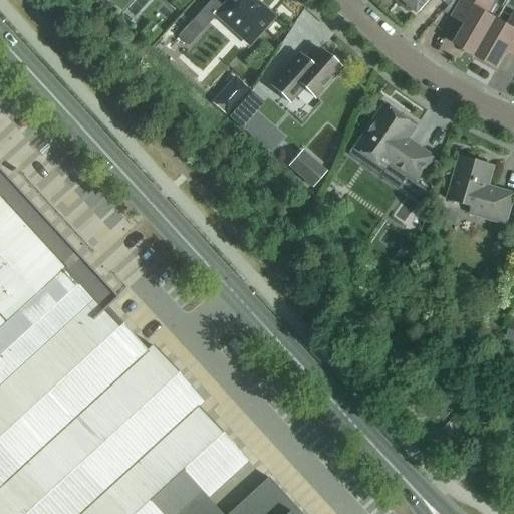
[(229,0),(223,8),(214,0),(211,0),(178,37),(188,47),(217,15),(249,45),(273,18),(253,0),(229,0)]
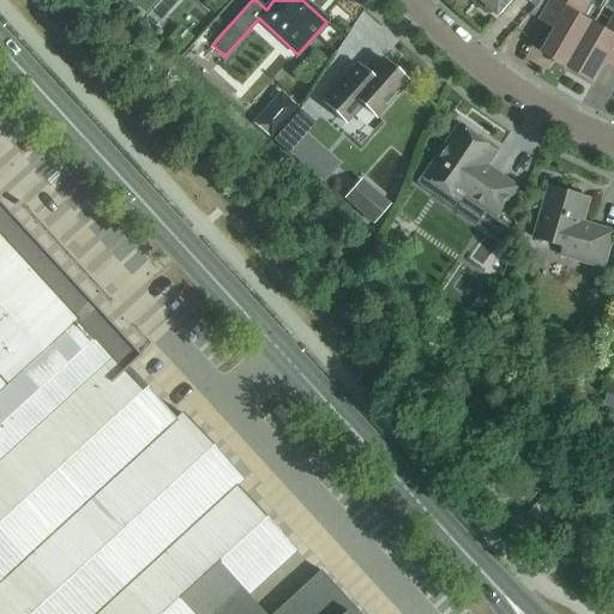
[(477,0),(475,2),(486,13),(494,13),(499,17),(513,0),(527,0),(530,2),(533,0),(477,0)]
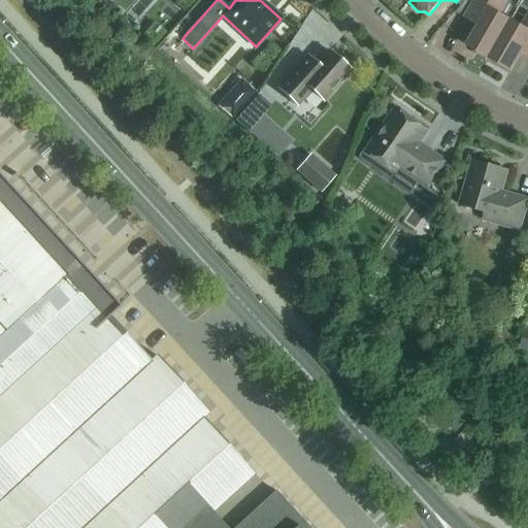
[(489,58),(510,21),(499,13),(505,2),(501,0),(474,0),(465,17),(480,25),(467,46),(489,58)]
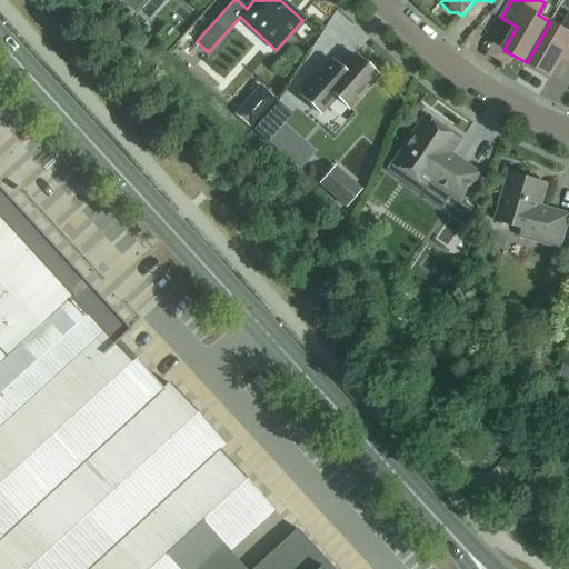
[(550,22),(527,62),(550,77),(561,57),(568,60),(568,18),(562,29),(550,22)]
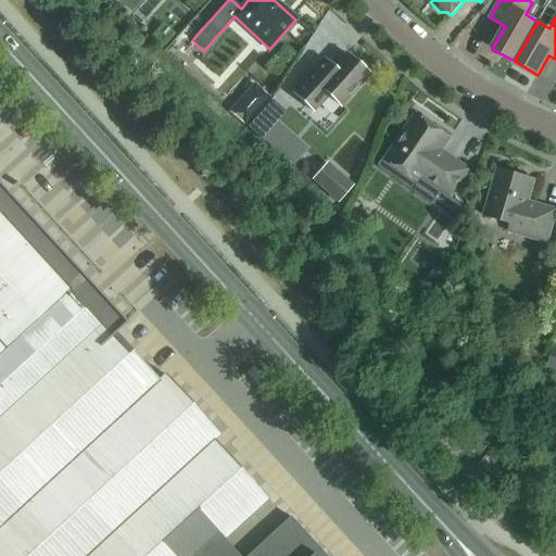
[(368,74),(346,54),(336,66),(326,58),(293,95),(312,112),(327,96),(340,106),(368,74)]
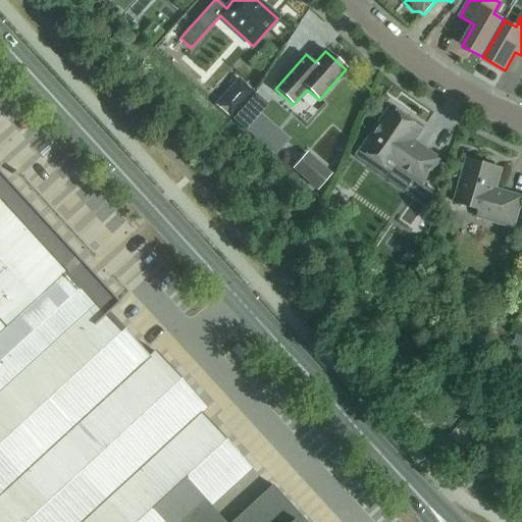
[(396,111),(390,107),(362,150),(371,156),(371,160),(373,164),(376,167),(380,167),(384,165),(395,171),(397,167),(424,186),(441,159),(415,142),(423,129),(405,117),(407,115),(397,108),(396,111)]
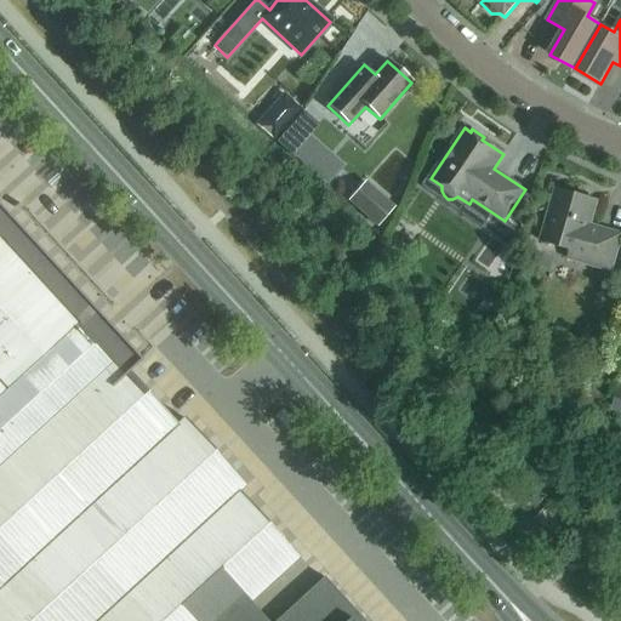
[(303,138),(288,161),(324,188),(341,165),(303,138)]
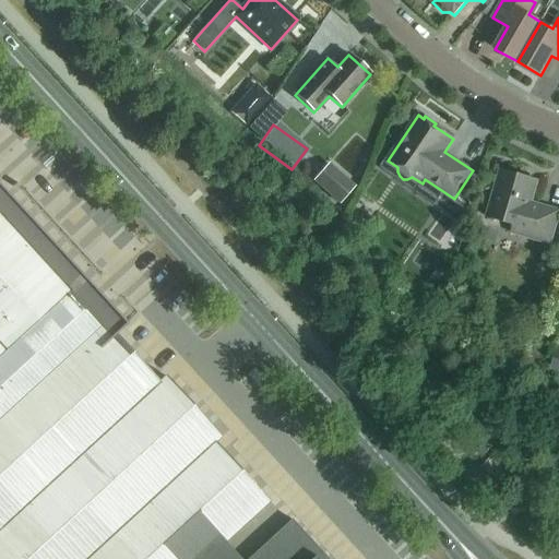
[(312,181),(340,204),(356,186),(329,163),(312,181)]
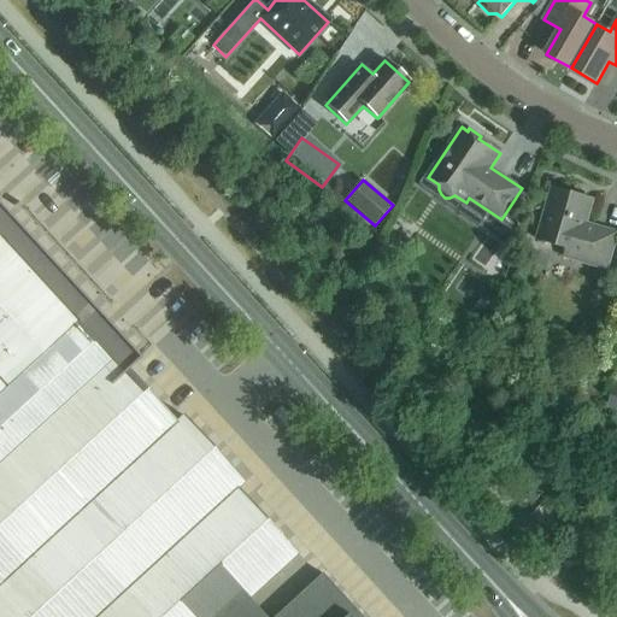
[(568,198),(552,194),(553,188),(552,188),(536,240),(568,248),(564,258),(607,270),(616,238),(616,233),(600,228),(598,234),(585,230),(593,200),(570,193),(568,198)]
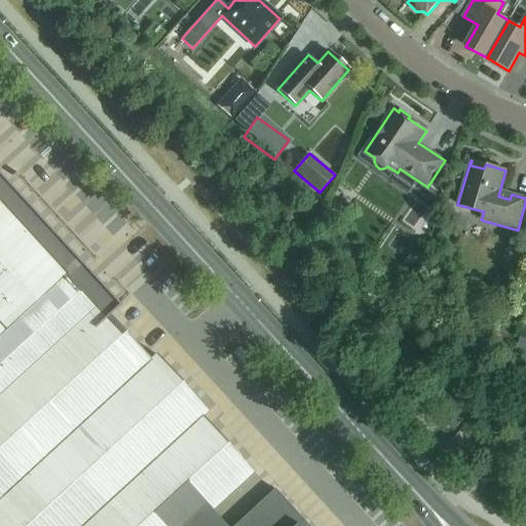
[(0,525),(195,525),(254,473),(202,417),(209,412),(156,354),(150,360),(96,302),(103,295),(0,182),(0,525)]
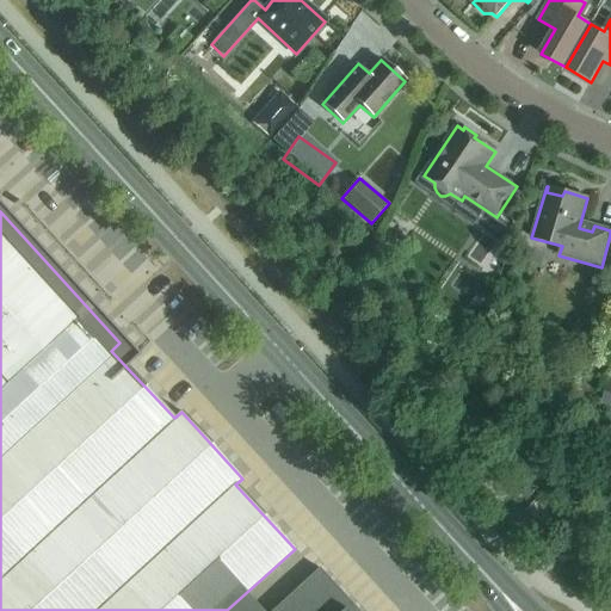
[(494,479),(498,475),(489,466),(485,469),(494,479)]
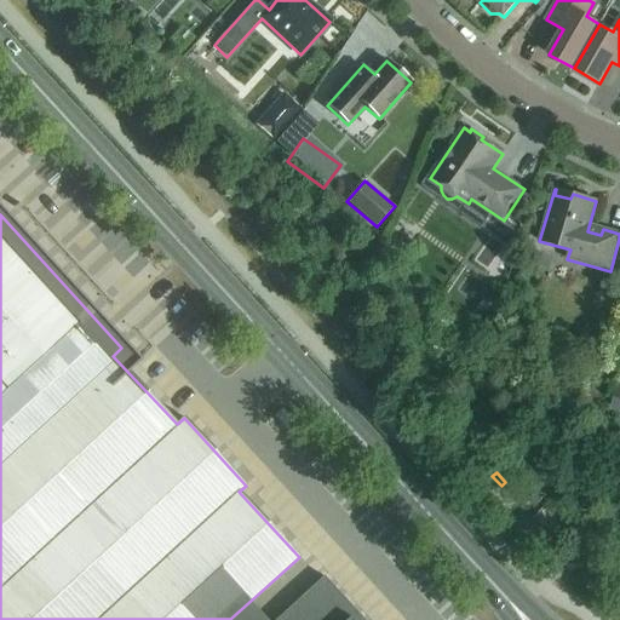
[(560,547),(570,537),(544,509),(533,520),(560,547)]
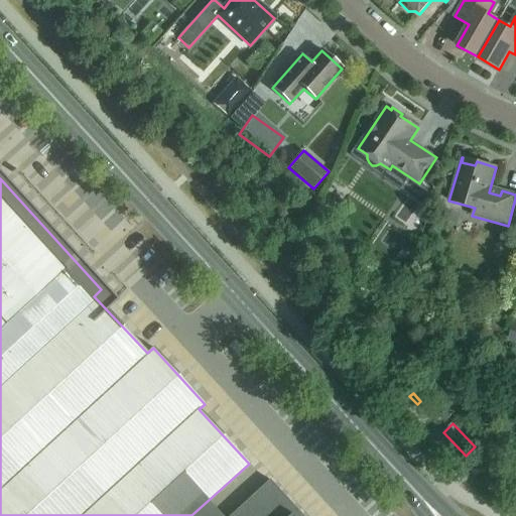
[(301,515),(269,480),(230,515),(301,515)]
